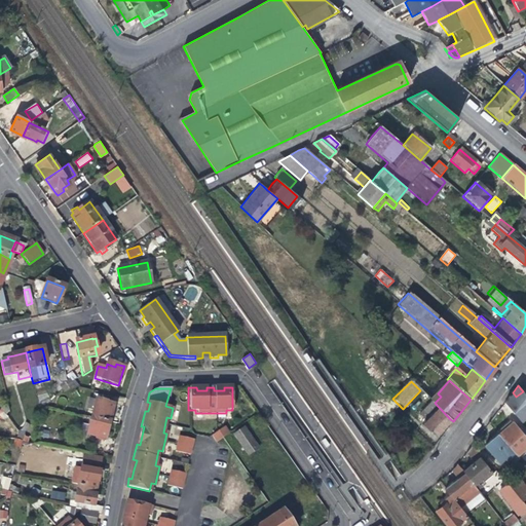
[(509,397),(503,404),(520,422),(525,418),(525,417),(525,395),(523,391),(516,397),(509,397)]
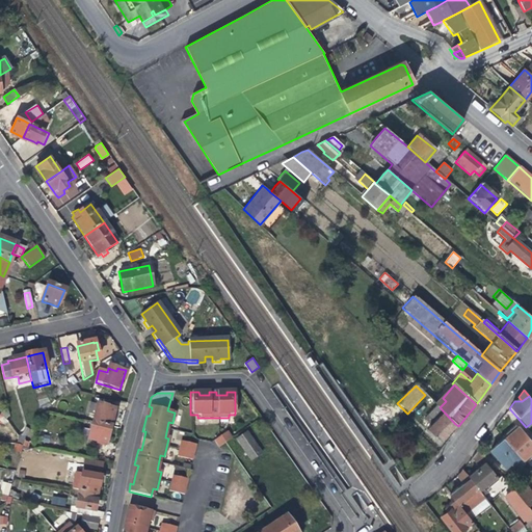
[(94,417),(92,423),(110,427),(112,420),(114,410),(90,405),(88,415),(94,417)]
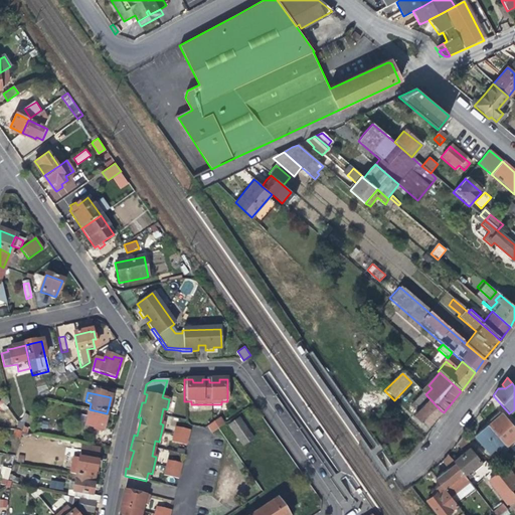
[(431,421),(441,410),(425,394),(424,393),(409,408),(415,413),(411,416),(423,428),(431,421)]
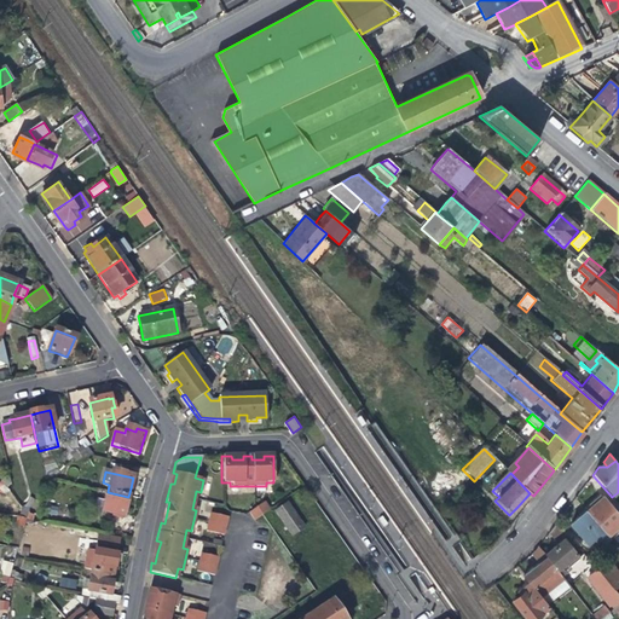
[(126,505),(128,497),(108,492),(103,512),(123,516),(126,505)]
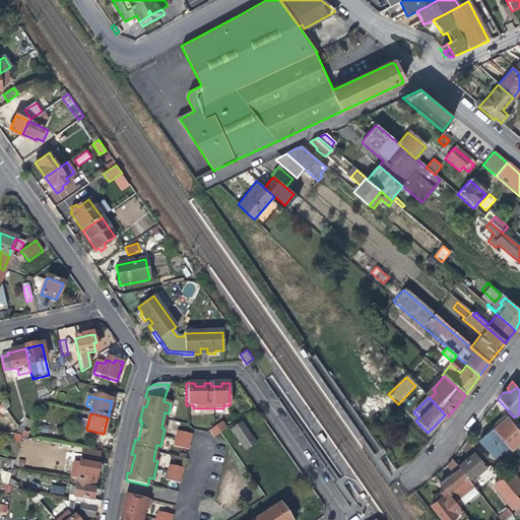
[(519,434),(506,418),(492,431),(510,451),(519,442),(519,434)]
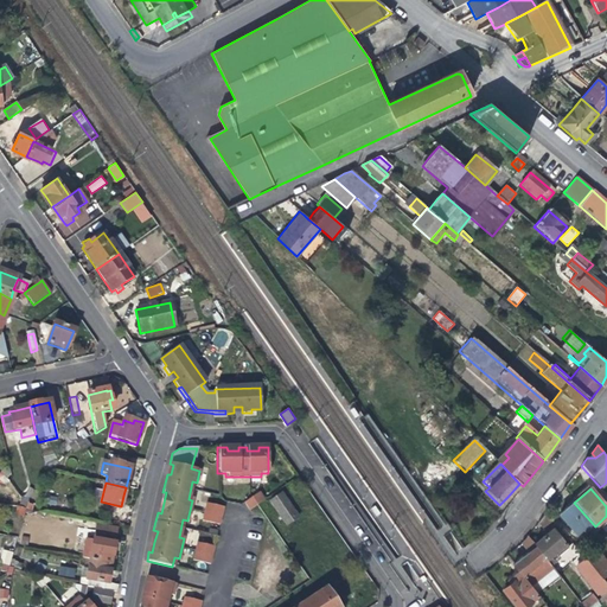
[(257,493),(243,504),(248,511),(259,505),(256,502),(261,498),(257,493)]
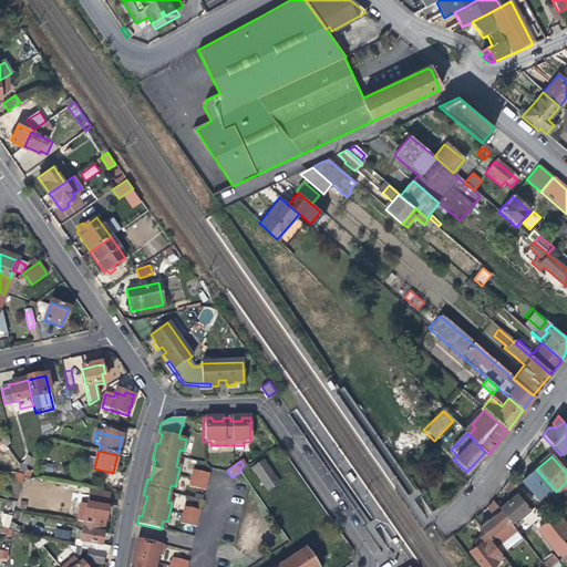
[(266,493),(278,484),(263,462),(250,470),(266,493)]
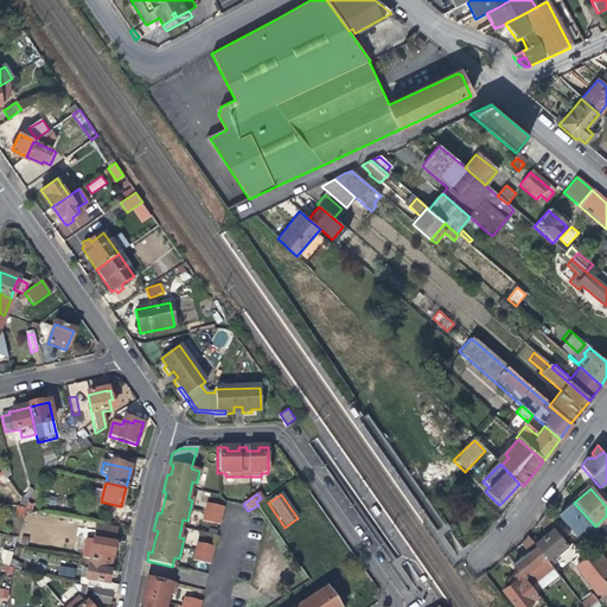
[(598,529),(595,526),(574,503),(558,516),(576,536),(582,530),(588,537),(598,529)]
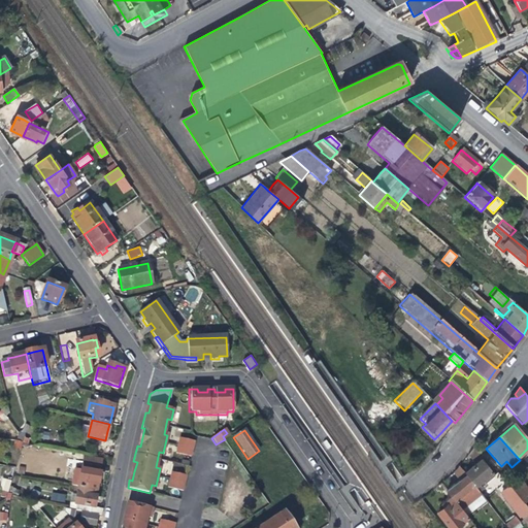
[(189,456),(192,441),(177,438),(174,453),(189,456)]
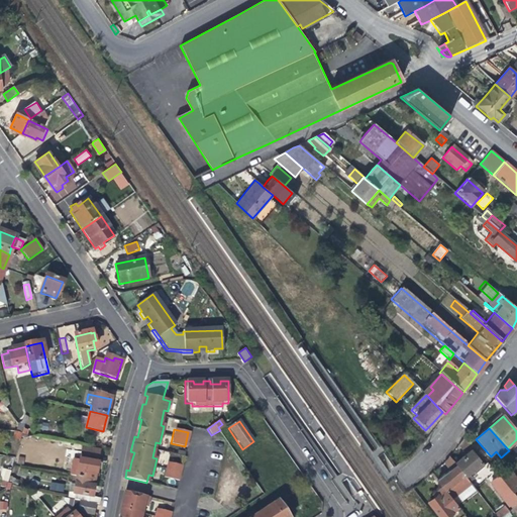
[(459,459),(454,464),(472,488),(476,493),(485,486),(476,476),(473,480),(469,475),(473,472),(474,474),(477,472),(475,470),(481,464),(471,451),(474,448),(464,437),(457,445),(466,455),(459,459)]
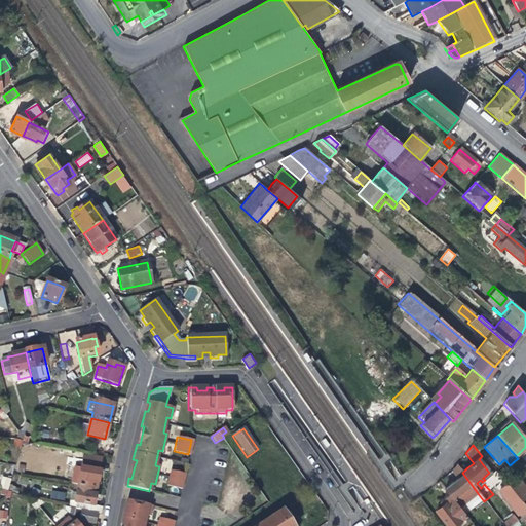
[(83,456),(78,486),(95,488),(98,474),(100,459),(83,456)]
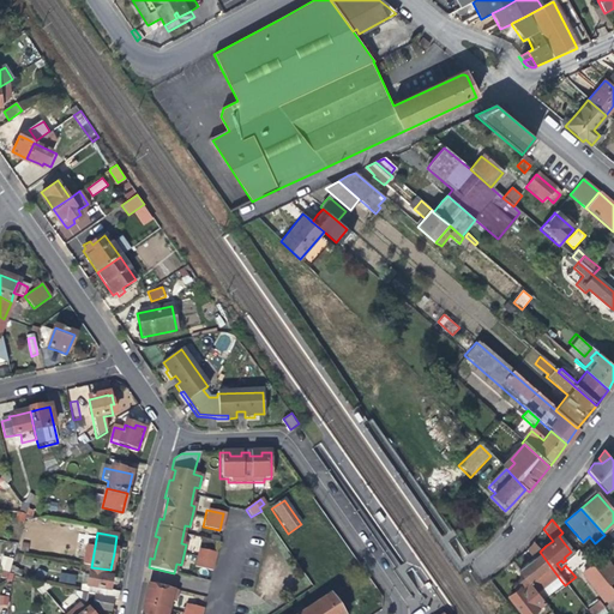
[(537,597),(560,579),(540,552),(533,545),(525,552),(533,561),(523,569),(518,572),(527,584),(528,585),(537,597)]
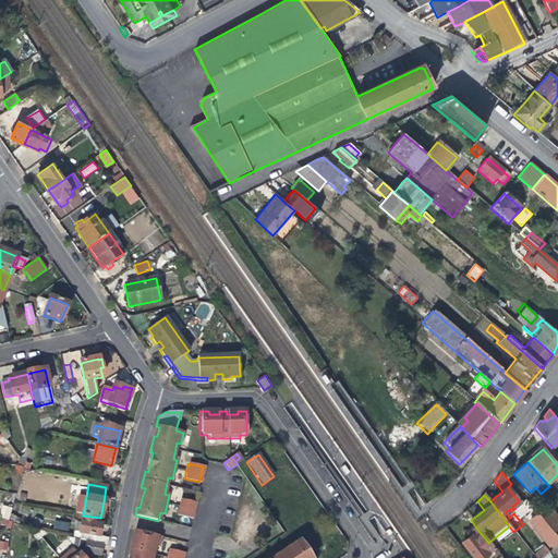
[(191,518),(195,502),(180,499),(177,514),(191,518)]
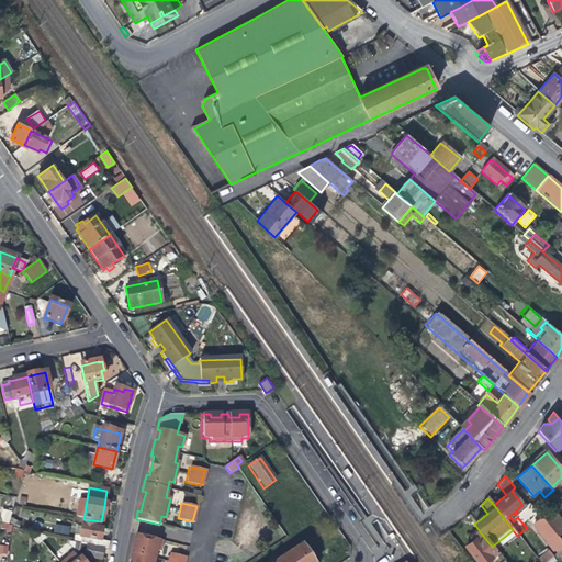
[(561,521),(551,508),(541,517),(558,537),(561,531),(561,521)]
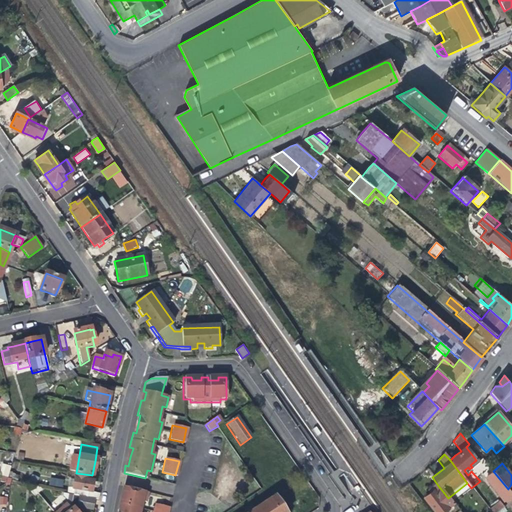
[(504,504),(506,502),(511,496),(511,493),(508,489),(493,471),(485,477),(485,482),(504,504)]
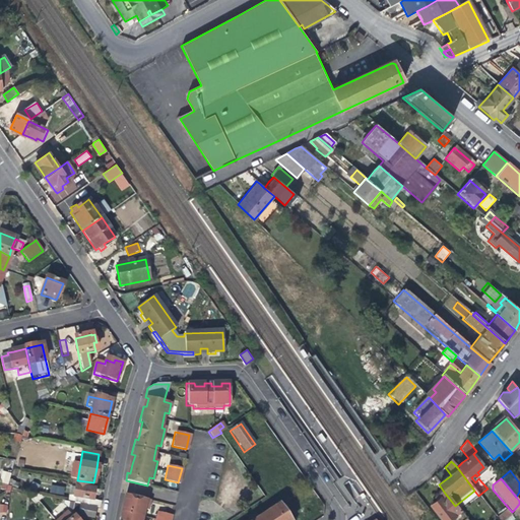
[(91,493),(93,482),(77,480),(74,497),(75,497),(89,500),(90,500),(91,493)]
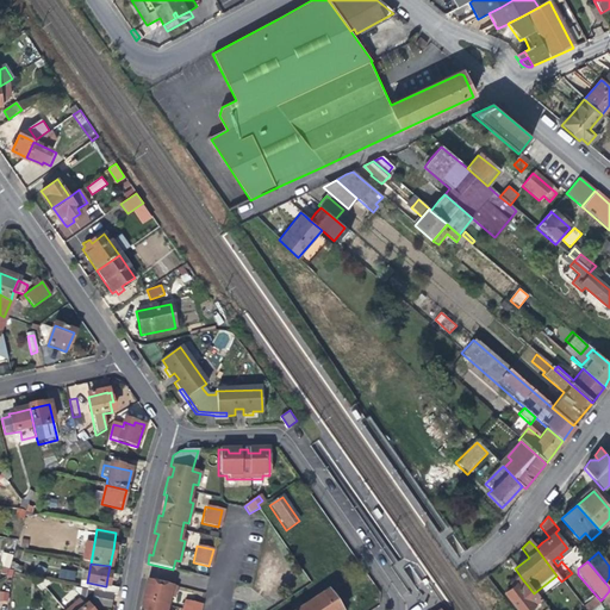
[(57,578),(75,579),(75,570),(57,568),(57,578)]
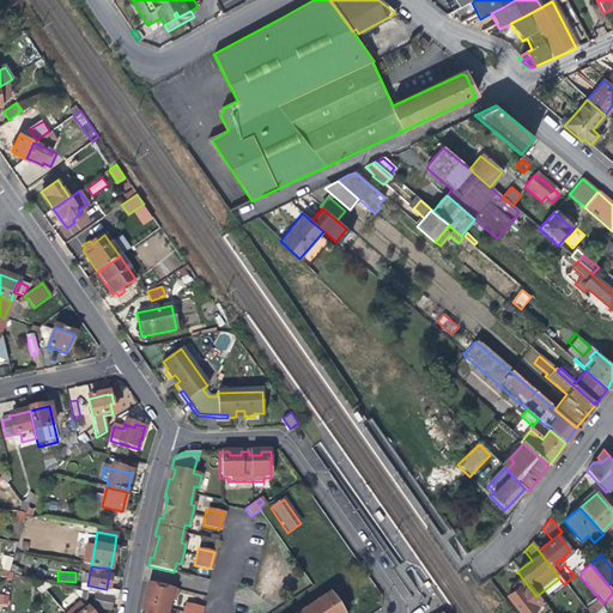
[(580,583),(575,576),(564,584),(570,592),(580,583)]
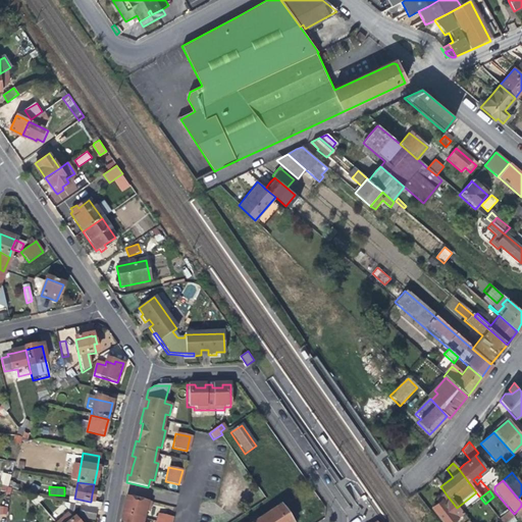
[(476,492),(457,508),(461,513),(480,498),(476,492)]
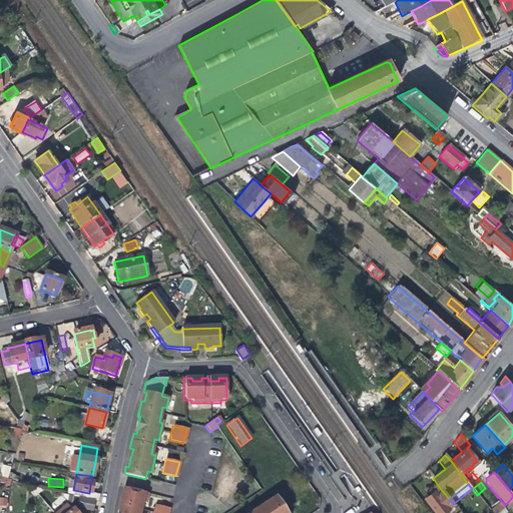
[(149,493),(126,488),(124,496),(121,495),(118,509),(120,510),(119,512),(141,512),(144,502),(147,503),(149,493)]
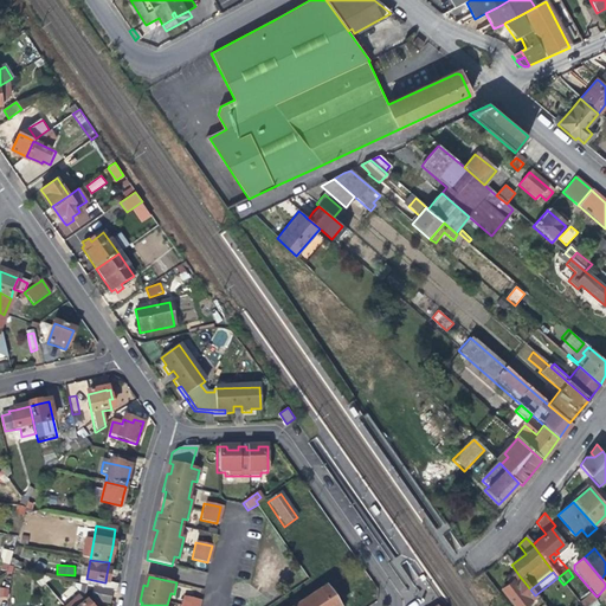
[(514,605),(528,605),(537,599),(535,595),(530,590),(521,578),(520,577),(514,581),(511,579),(507,582),(509,586),(502,591),(514,605)]
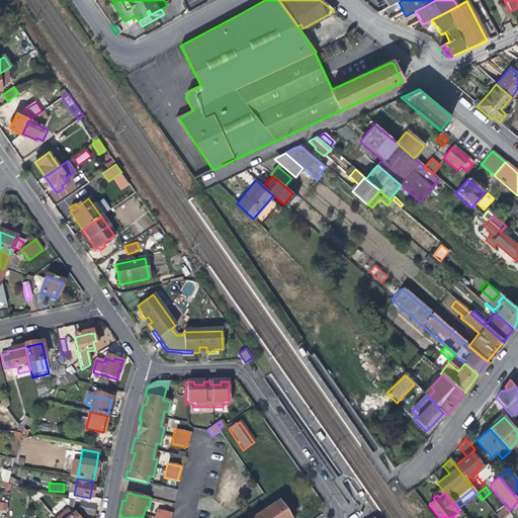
[(89,499),(89,498),(75,495),(74,504),(80,505),(88,506),(89,499)]
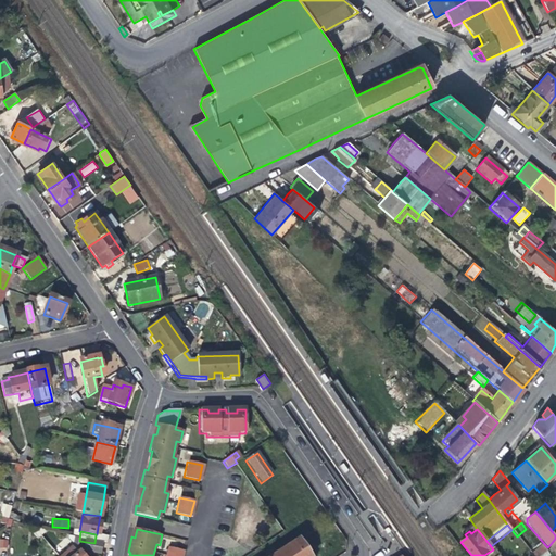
[(108,538),(96,535),(95,543),(102,544),(106,544),(108,538)]
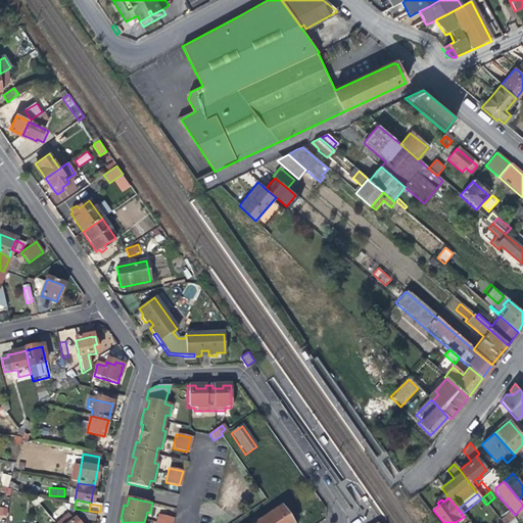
[(281,508),(256,522),(290,522),(285,515),(289,512),(287,508),(283,511),(281,508)]
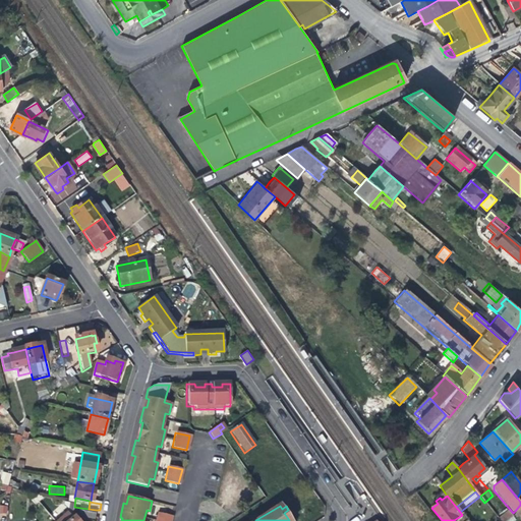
[(94,520),(96,510),(89,509),(80,508),(79,516),(79,517),(94,520)]
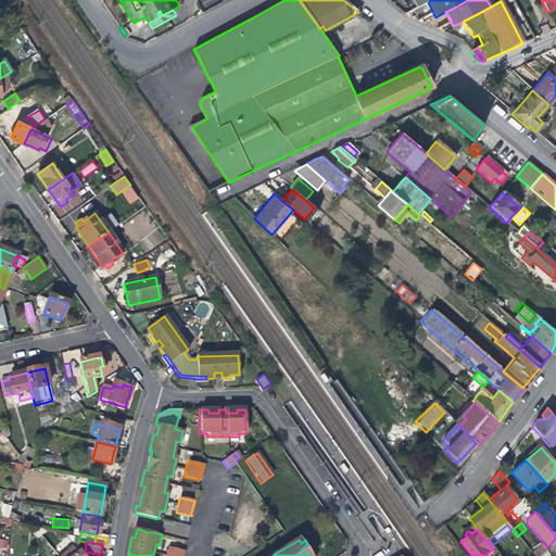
[(548,555),(551,554),(543,544),(533,552),(535,555),(548,555)]
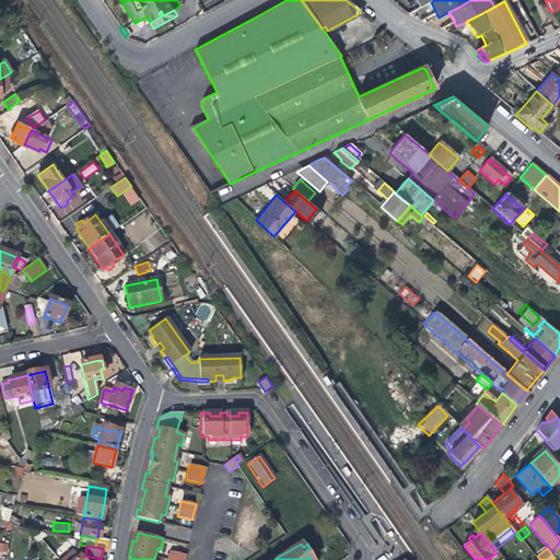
[(165,559),(182,559),(184,553),(168,550),(165,559)]
